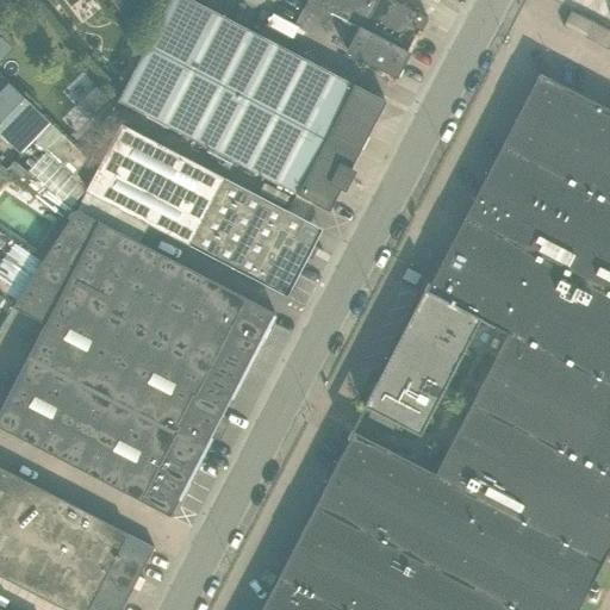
[(106,0),(119,19),(138,7),(134,0),(106,0)]
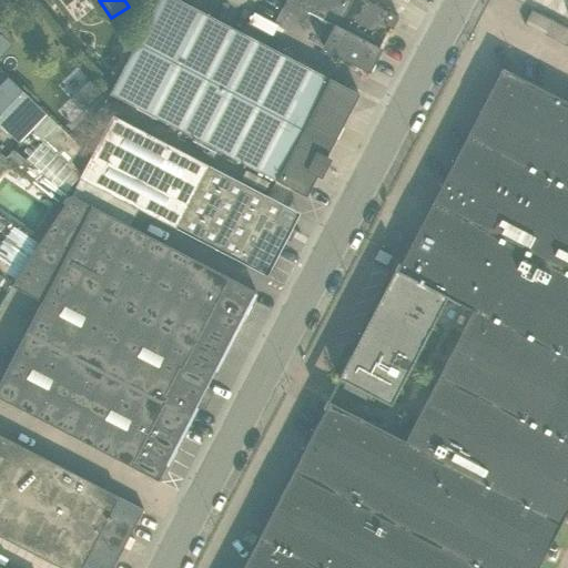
[(358,94),(338,84),(176,0),(158,0),(109,95),(305,196),(358,94)]
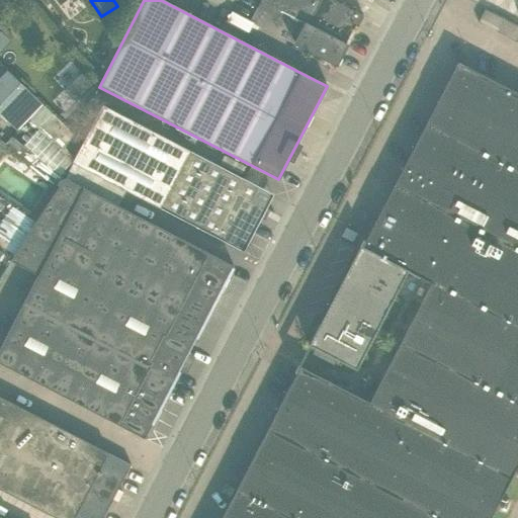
[(260,0),(256,8),(269,15),(273,7),(305,23),(293,46),(337,68),(348,46),(345,44),(354,26),(354,25),(348,22),(353,11),(332,0),(260,0)]
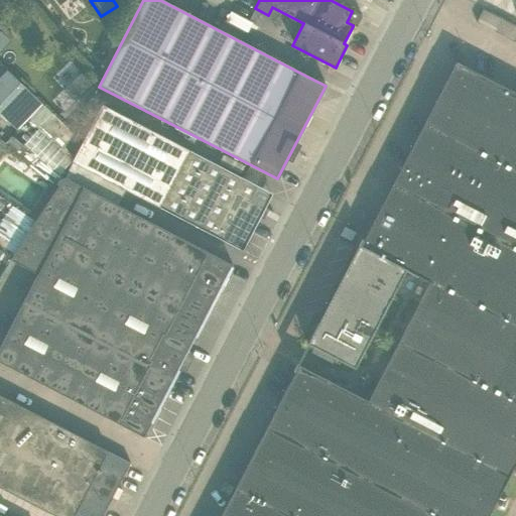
[(515,0),(478,0),(515,18),(515,0)]
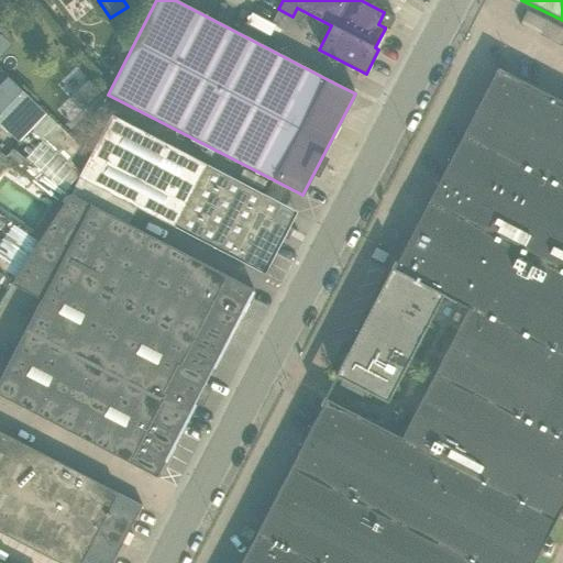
[(388,30),(395,18),(384,12),(378,24),(385,28),(385,29),(388,30)]
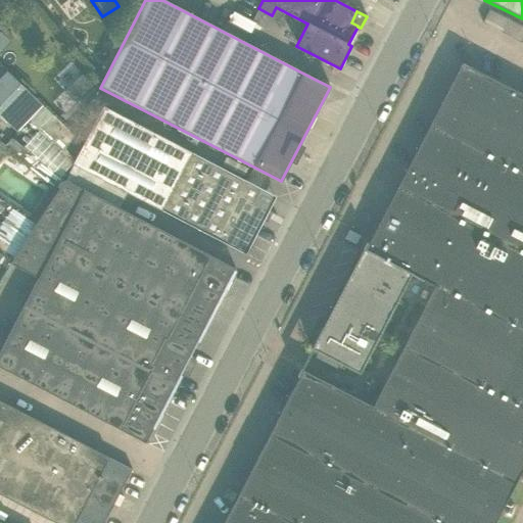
[(0,51),(9,42),(0,33),(0,51)]
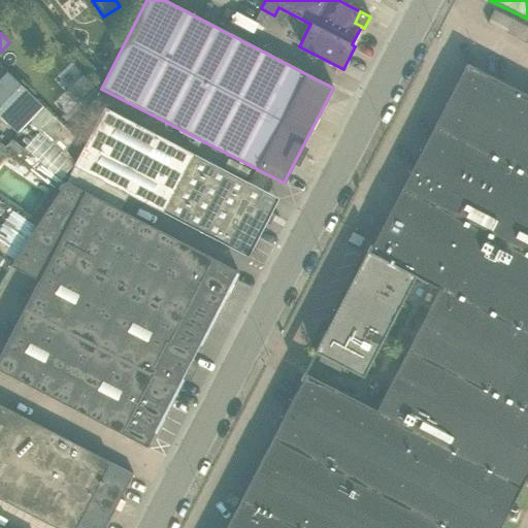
[(500,527),(527,474),(527,96),(466,64),(371,248),(370,246),(371,245),(370,244),(314,353),(361,376),(413,275),(438,289),(375,411),(305,374),(304,375),(304,374),(304,373),(303,372),(299,380),(301,381),(301,380),(302,380),(225,527),(500,527)]
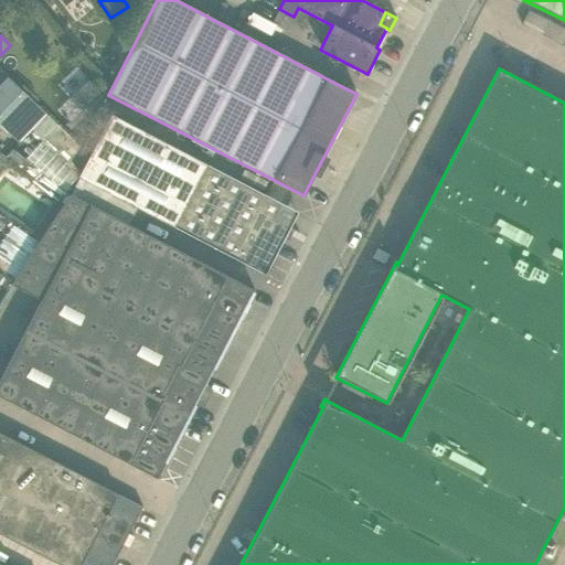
[(8,78),(0,85),(0,126),(18,144),(30,131),(45,115),(8,78)]
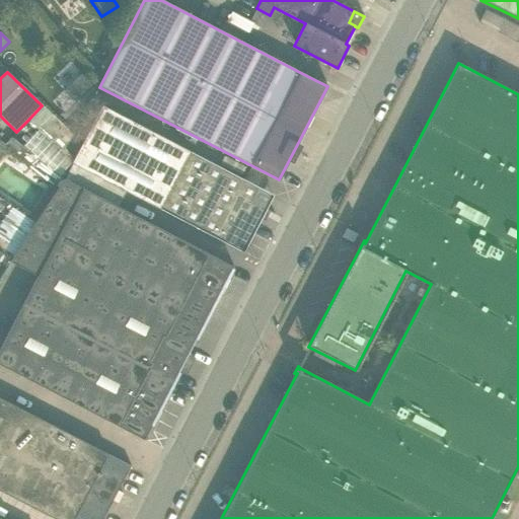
[(42,105),(27,121),(72,163),(82,144),(42,105)]
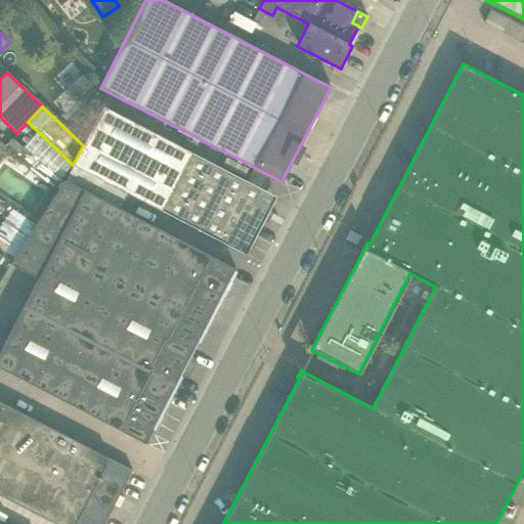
[(73,165),(64,180),(119,209),(127,193),(244,254),(259,225),(266,210),(254,204),(261,189),(202,158),(102,106),(83,145),(73,165)]
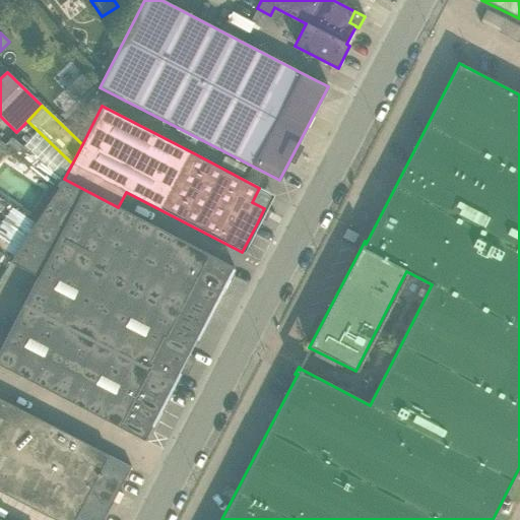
[(224,155),(220,164),(240,174),(245,165),(224,155)]
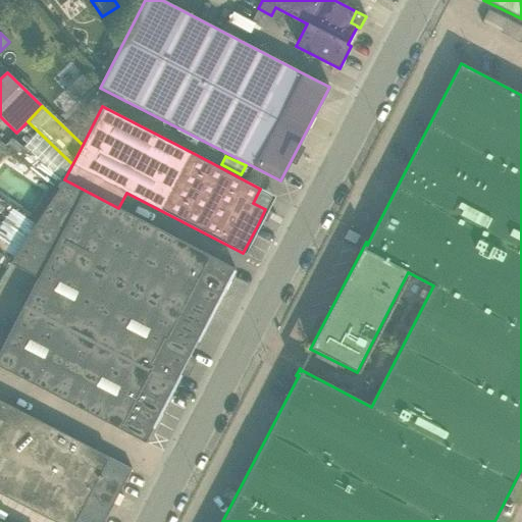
[(205,326),(235,268),(118,208),(64,179),(29,236),(205,326)]
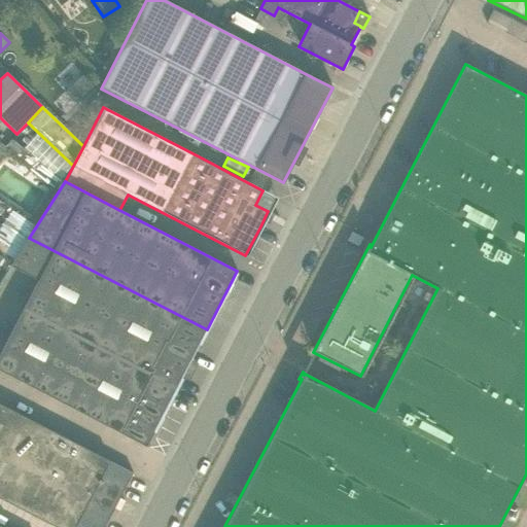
[(177,388),(207,329),(29,238),(10,267),(37,281),(23,309),(177,388)]
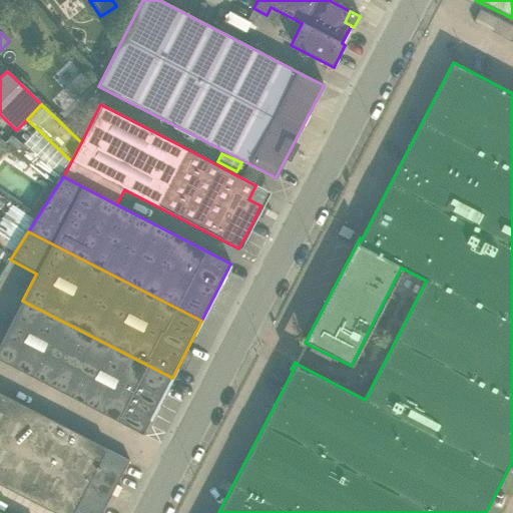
[(0,361),(142,435),(172,378),(22,301),(0,342),(0,361)]
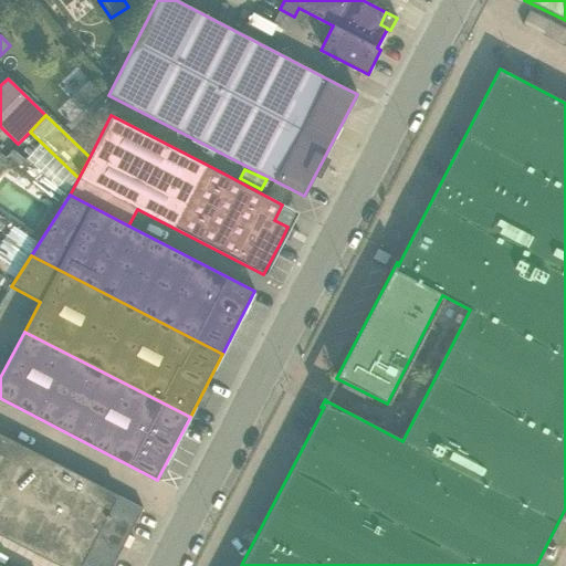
[(0,433),(0,534),(60,565),(112,565),(143,507),(0,433)]
